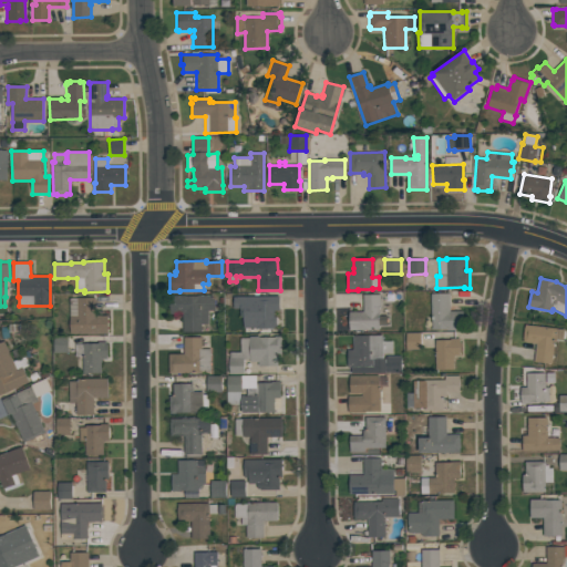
[(463,331),(446,331),(446,330),(431,330),(431,294),(450,294),(450,311),(463,311),(463,331)]
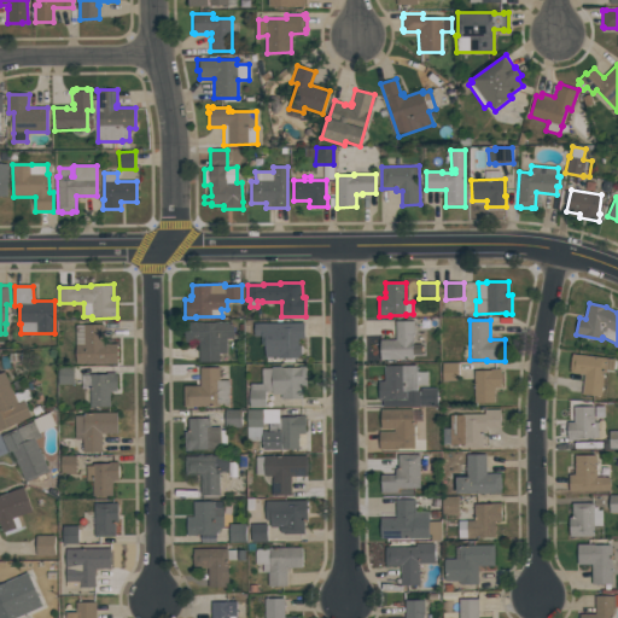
[(229,321),(233,325),(234,338),(226,339),(227,354),(219,354),(219,362),(199,362),(199,342),(186,343),(186,322),(200,322),(200,324),(217,324),(217,322),(229,321)]
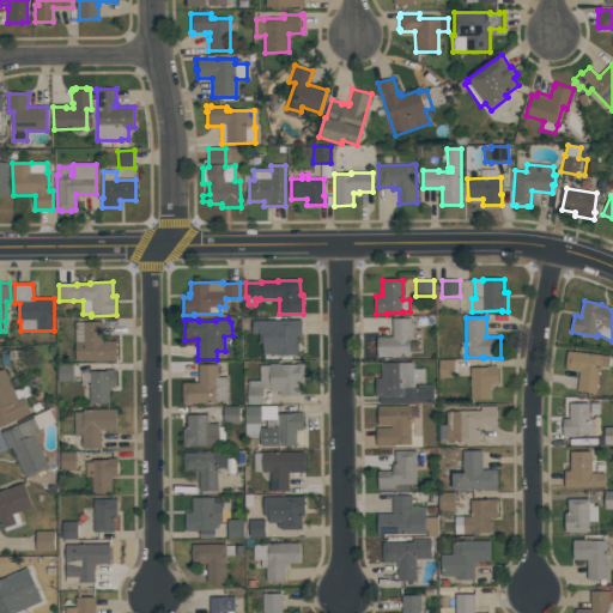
[(378,357),(377,338),(393,338),(393,319),(412,319),(412,334),(410,334),(410,356),(378,357)]
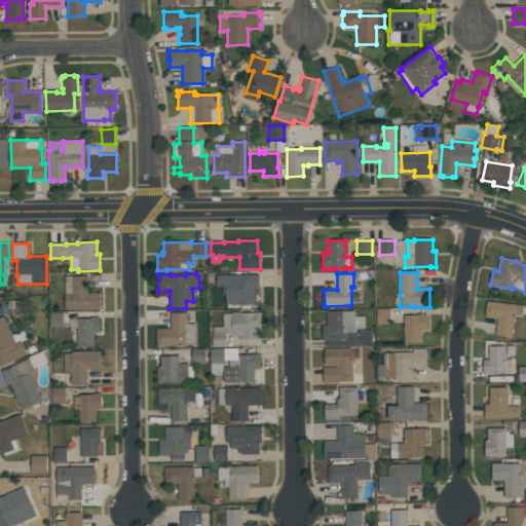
[(226,294),(223,294),(223,287),(217,287),(217,275),(259,275),(259,289),(255,289),(255,294),(257,294),(257,303),(255,303),(255,305),(237,305),(237,304),(226,304),(226,294)]
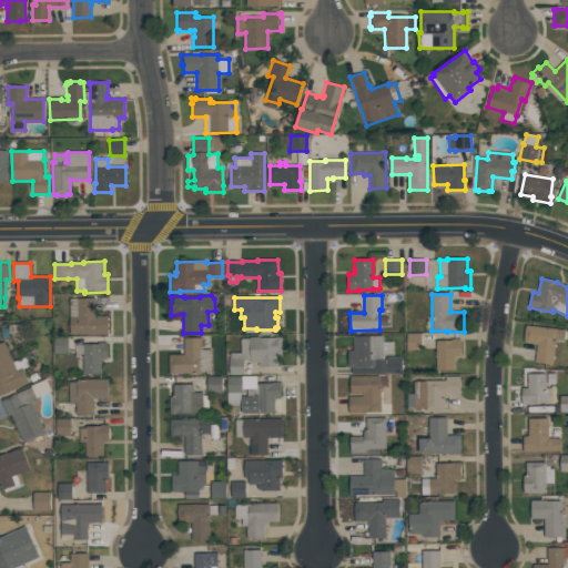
[(95,300),(95,311),(97,311),(97,316),(108,316),(108,334),(70,334),(70,300),(95,300)]
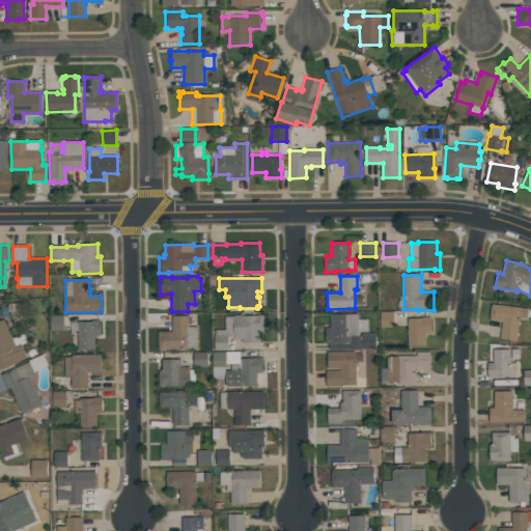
[(500,338),(502,322),(490,320),(490,317),(491,307),(492,307),(492,304),(528,309),(527,318),(520,317),(516,340),(500,338)]
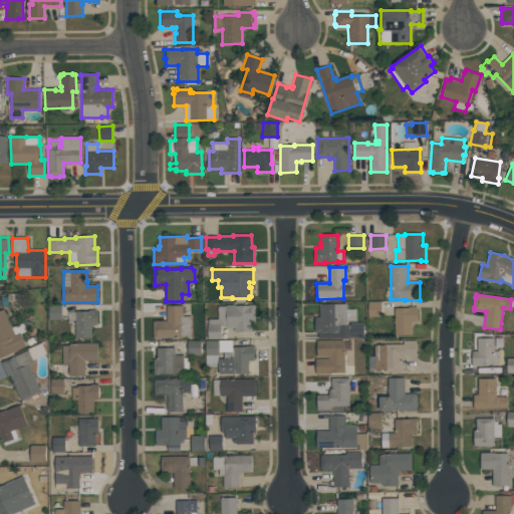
[(367,317),(381,317),(381,302),(368,301),(367,317)]
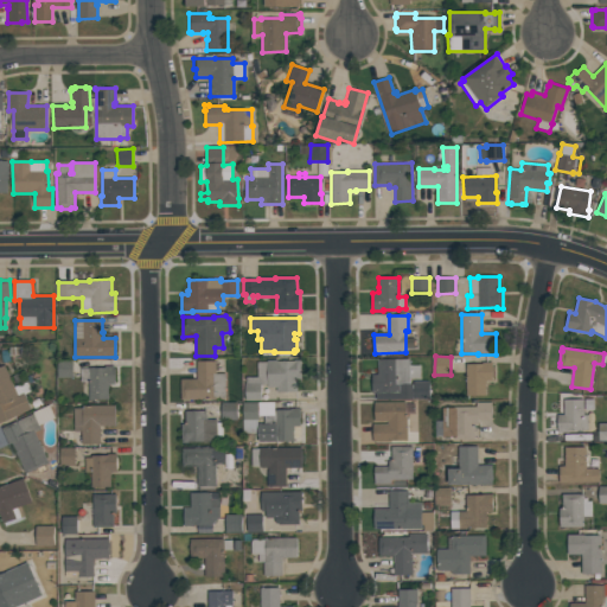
[(430,400),(376,401),(376,394),(372,394),(372,375),(378,375),(378,359),(409,359),(409,365),(420,365),(420,382),(429,382),(430,400)]
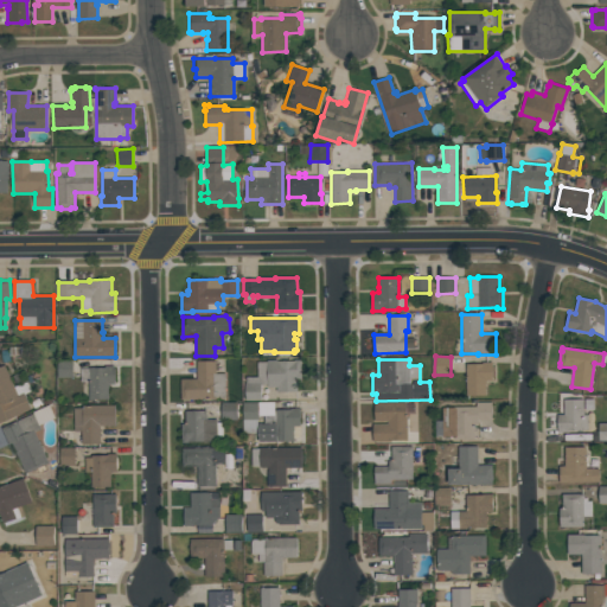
[(57,378),(57,360),(72,360),(74,377),(57,378)]
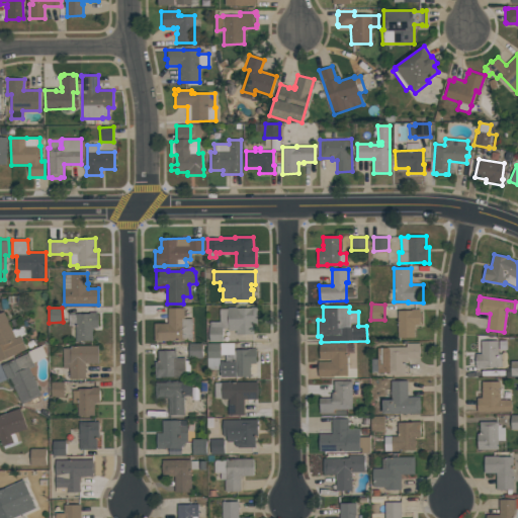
[(257,308),(257,324),(254,324),(254,335),(236,335),(236,330),(229,330),(229,329),(223,329),(223,341),(209,342),(209,327),(209,322),(220,322),(220,310),(228,309),(228,308),(237,308),(237,309),(251,309),(251,308),(257,308)]
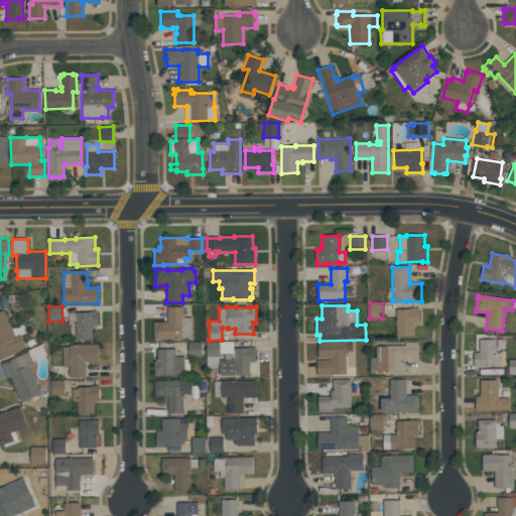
[(154,340),(153,323),(167,323),(167,307),(183,307),(183,317),(190,317),(191,338),(182,338),(182,340),(154,340)]
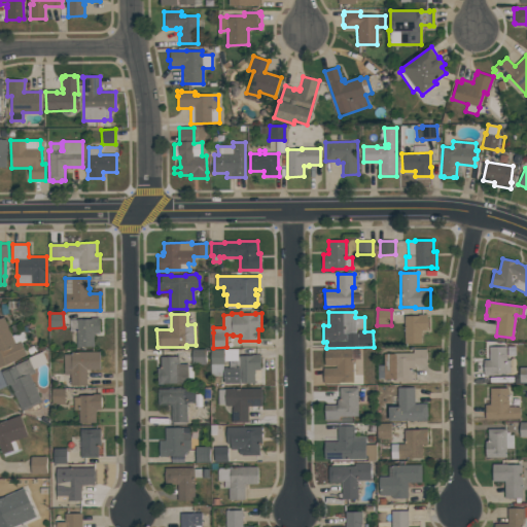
[(405,344),(403,316),(418,316),(418,315),(427,315),(427,317),(428,317),(428,330),(422,330),(422,344),(405,344)]
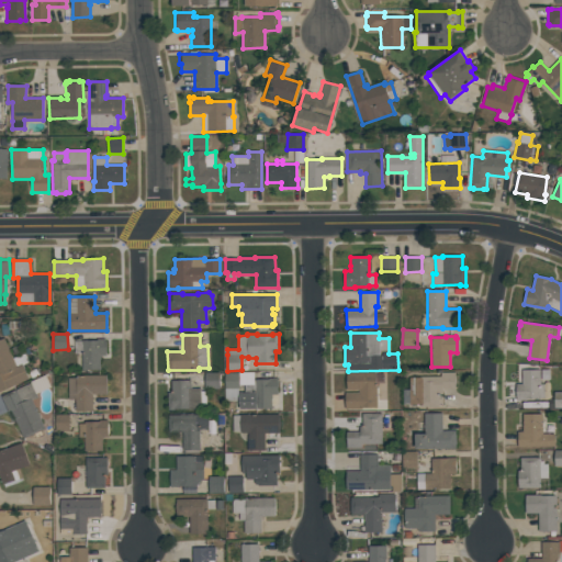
[(24,352),(30,362),(22,366),(29,379),(0,393),(0,339),(4,338),(13,358),(24,352)]
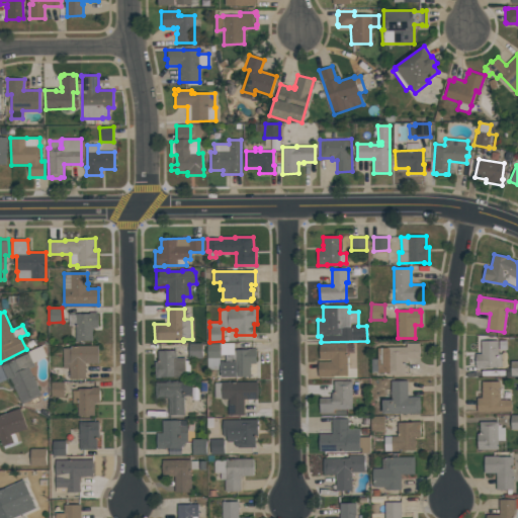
[(76,341),(76,314),(89,314),(89,313),(97,313),(97,316),(98,315),(98,326),(98,328),(93,328),(93,331),(92,331),(92,341),(76,341)]
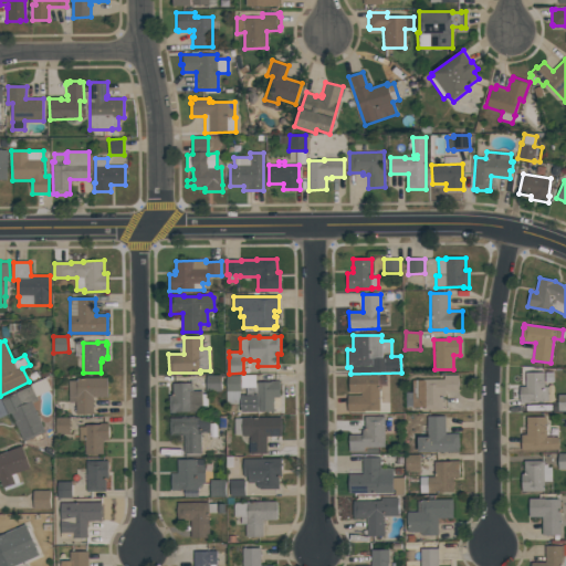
[(544,373),(544,387),(548,387),(548,400),(544,400),(544,402),(531,402),(531,404),(520,404),(520,387),(525,387),(525,373),(544,373)]
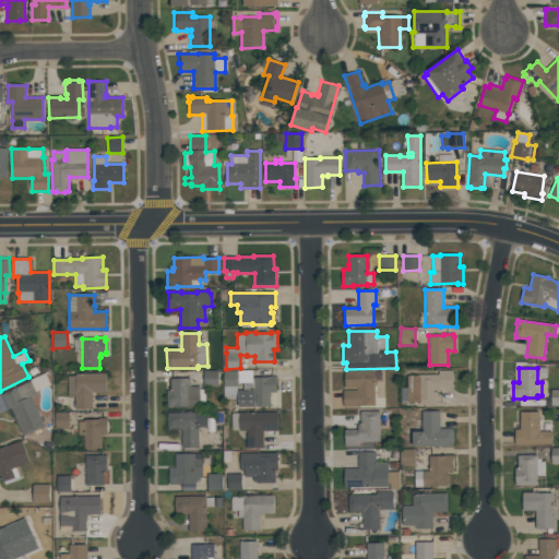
[(218,370),(218,387),(204,387),(204,370),(218,370)]
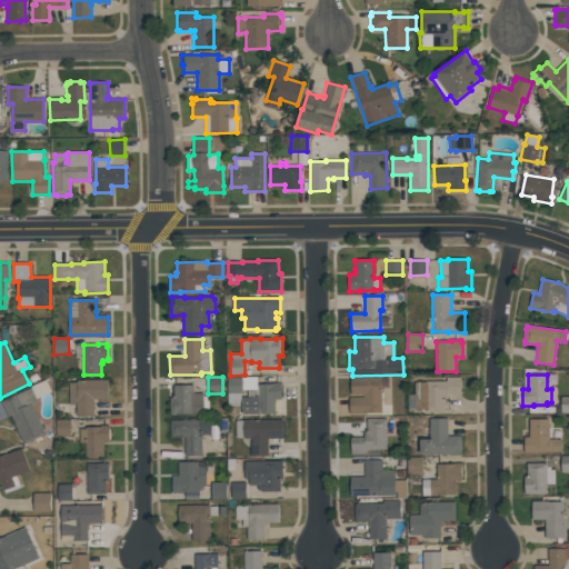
[(275,413),(242,415),(242,398),(259,397),(259,396),(247,396),(247,390),(242,390),(242,393),(241,393),(241,406),(228,407),(227,377),(257,377),(257,385),(272,383),(272,382),(281,382),(281,399),(276,400),(276,403),(275,403),(275,413)]
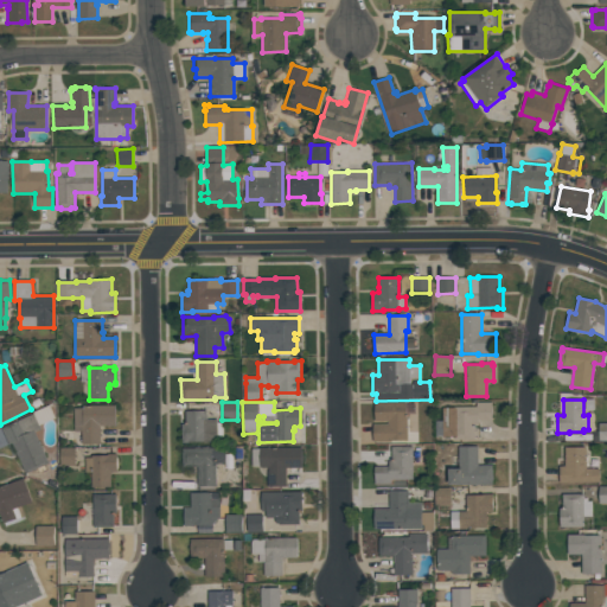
[(374,442),(372,425),(387,423),(387,422),(374,422),(374,402),(406,402),(406,417),(407,417),(407,441),(391,441),(391,442),(374,442)]
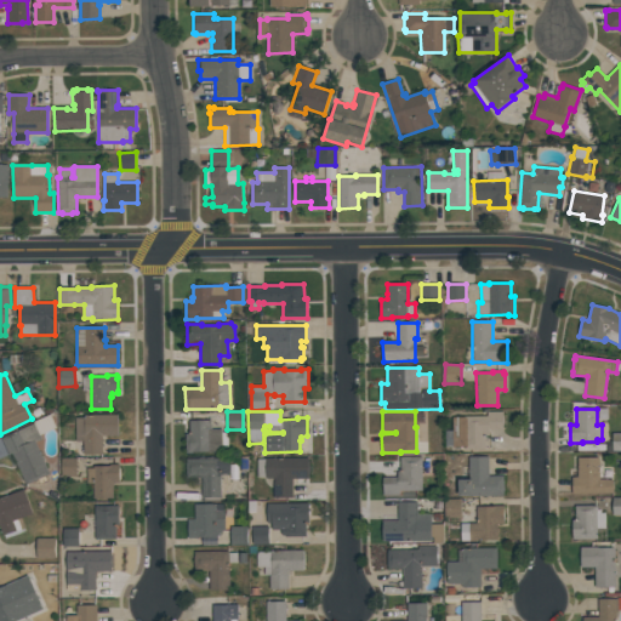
[(445,448),(445,431),(453,431),(453,417),(466,417),(466,416),(486,416),(486,411),(503,411),(503,429),(489,429),(489,436),(486,436),(486,450),(465,450),(465,448),(445,448)]
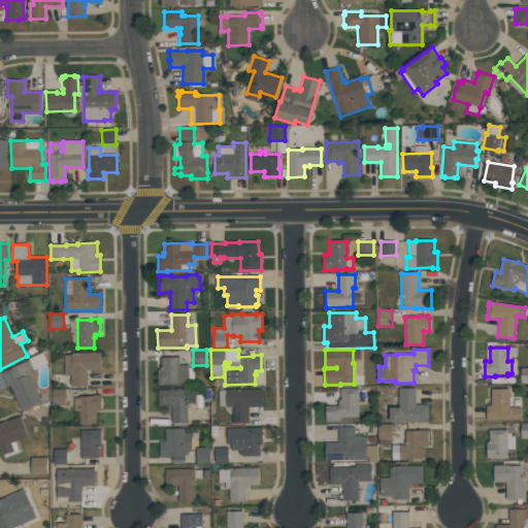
[(1,372),(29,360),(29,359),(43,352),(48,364),(34,370),(36,373),(30,376),(42,403),(23,411),(10,386),(7,387),(1,372)]
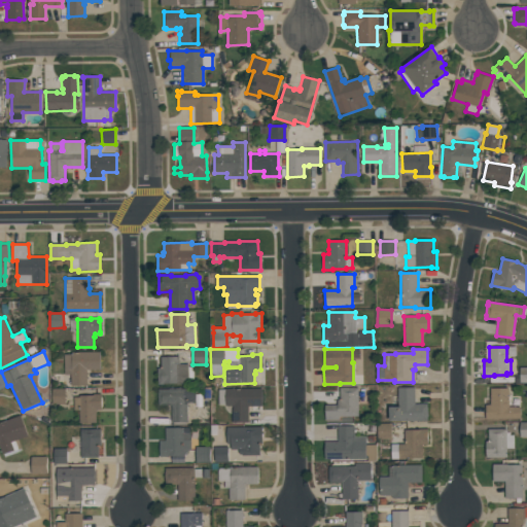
[(100,352),(100,370),(86,370),(86,386),(71,386),(71,375),(64,375),(64,354),(72,354),(72,352),(100,352)]
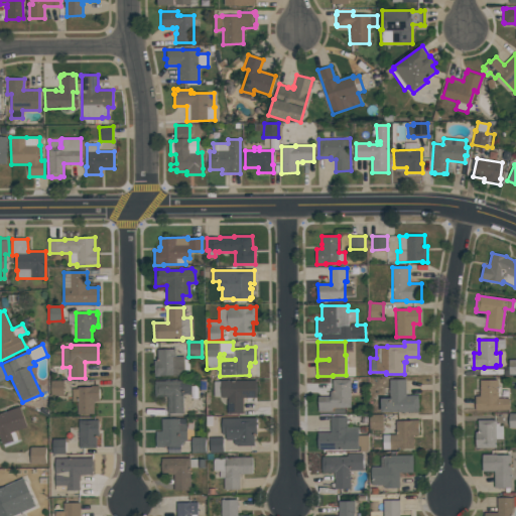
[(175,349),(175,357),(184,357),(184,359),(188,359),(189,371),(184,371),(184,376),(160,376),(160,377),(154,377),(154,361),(157,361),(157,350),(175,349)]
